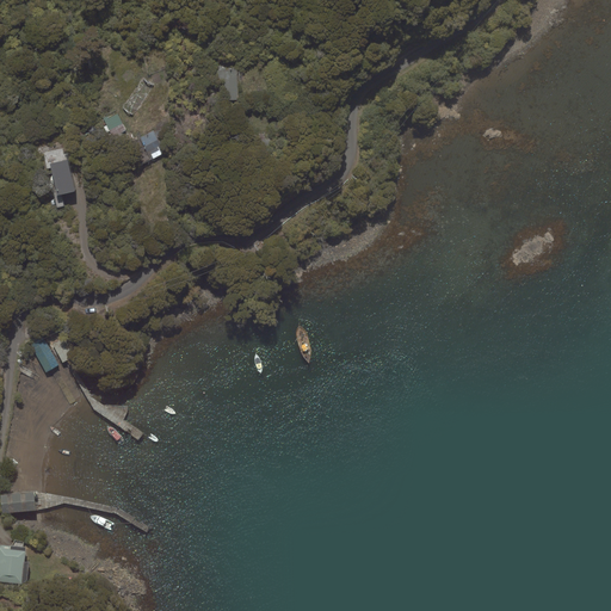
[(220,71),(218,71),(220,100),(239,100),(238,69),(226,71),(226,68),(223,68),(223,66),(218,66),(220,71)]
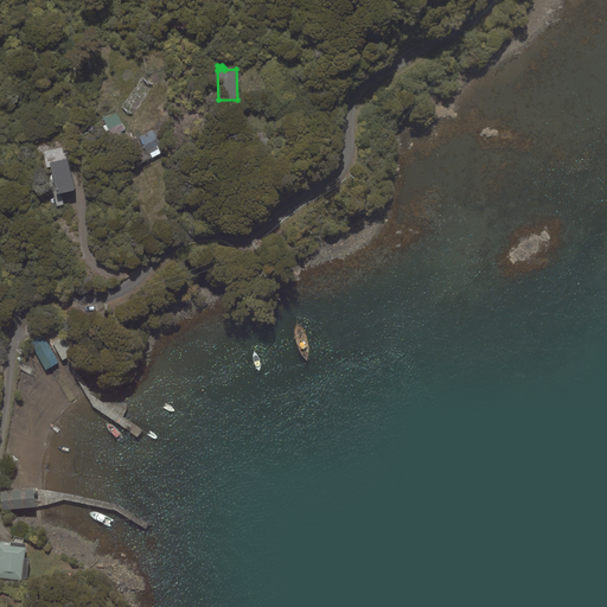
[(116,112),(103,117),(112,136),(126,129),(116,112)]
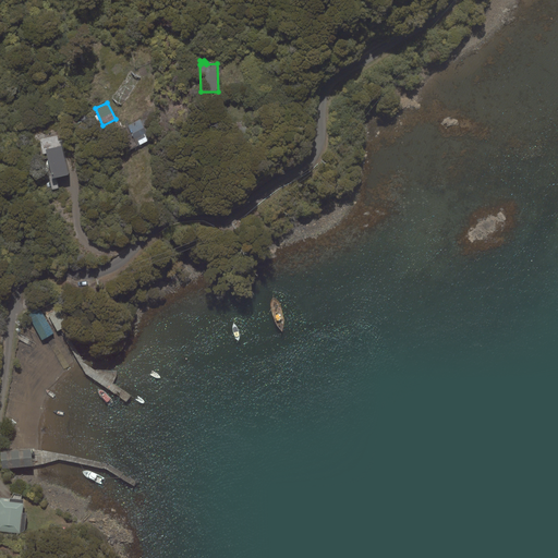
[(140,119),(126,125),(137,146),(148,141),(145,133),(147,133),(140,119)]
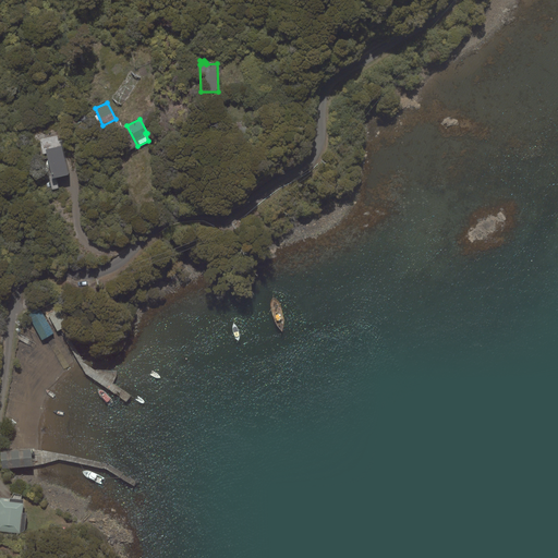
[(241,122),(237,122),(237,133),(246,133),(246,126),(242,128),(241,122)]
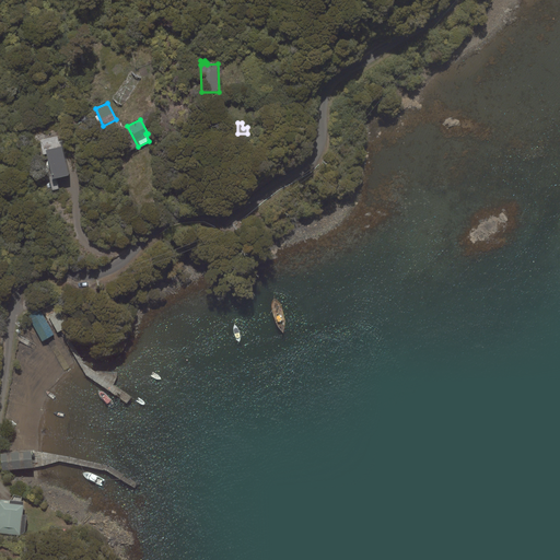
[(63,146),(46,150),(51,176),(49,176),(51,190),(59,189),(56,178),(70,175),(63,146)]
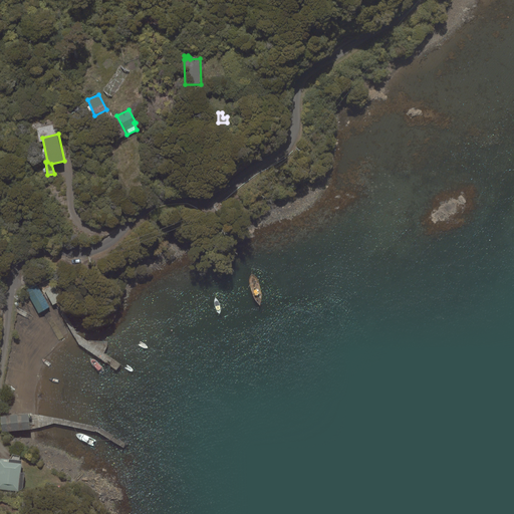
[(25,290),(39,313),(44,310),(50,307),(36,283),(25,290)]
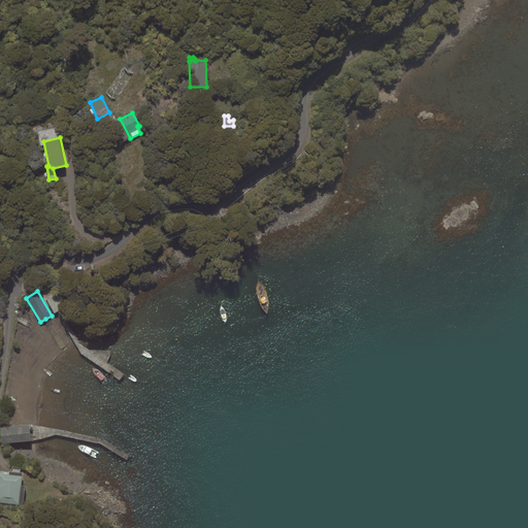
[(45,297),(54,314),(57,312),(60,310),(65,307),(56,291),(45,297)]
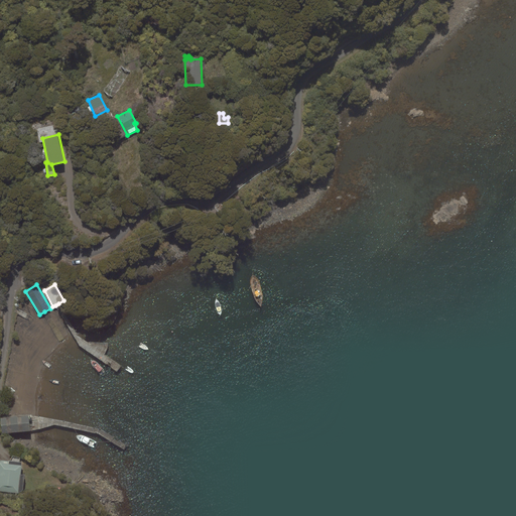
[(28,415),(0,418),(2,433),(30,431),(28,415)]
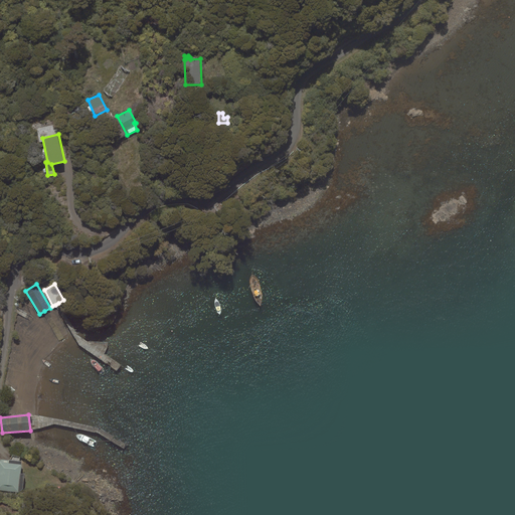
[(9,460),(0,459),(0,490),(18,493),(23,489),(25,474),(21,474),(22,461),(19,461),(20,457),(12,456),(10,460),(9,460)]
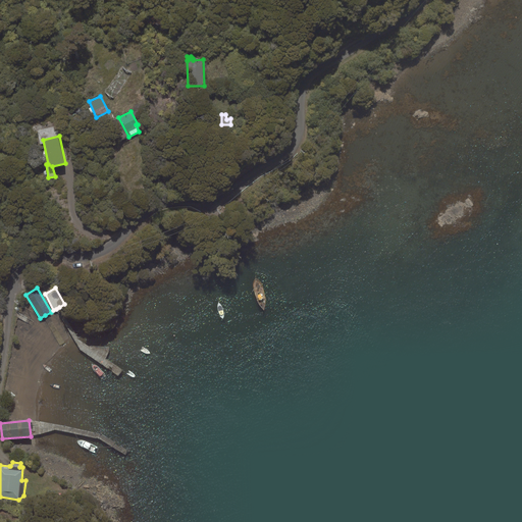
All buildings are outlined.
